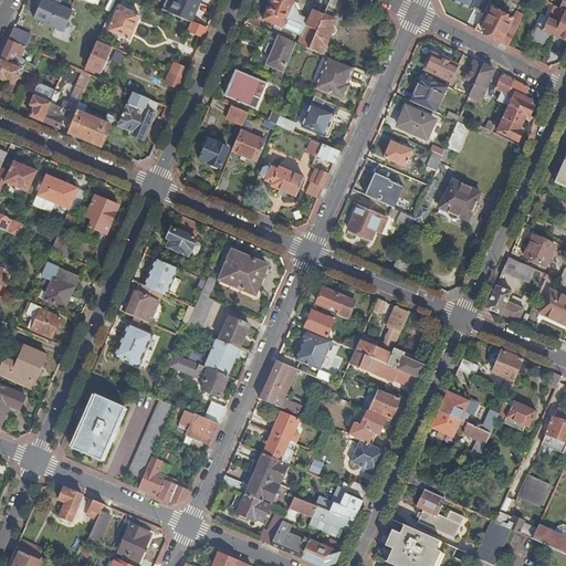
[(43,0),(35,19),(63,31),(72,10),(70,9),(73,0),(43,0)]
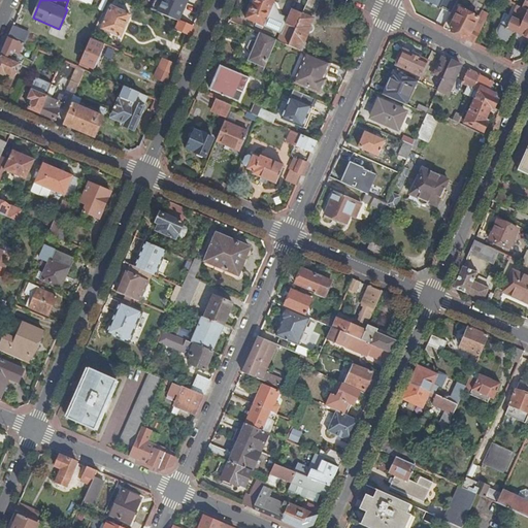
[(106,8),(109,0),(103,0),(102,4),(101,6),(106,8)]
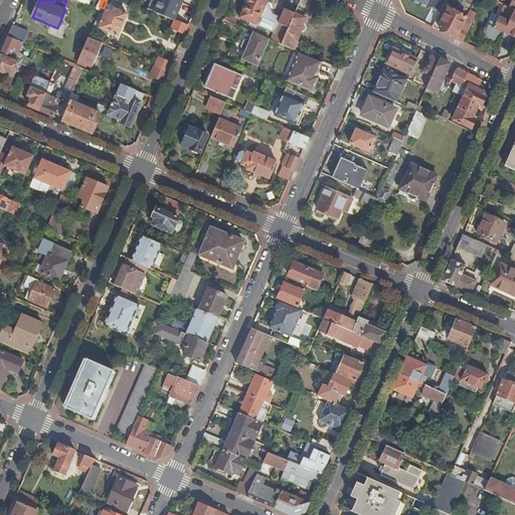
[(155,0),(152,0),(148,8),(173,19),(175,20),(183,0),(164,0),(163,3),(155,0)]
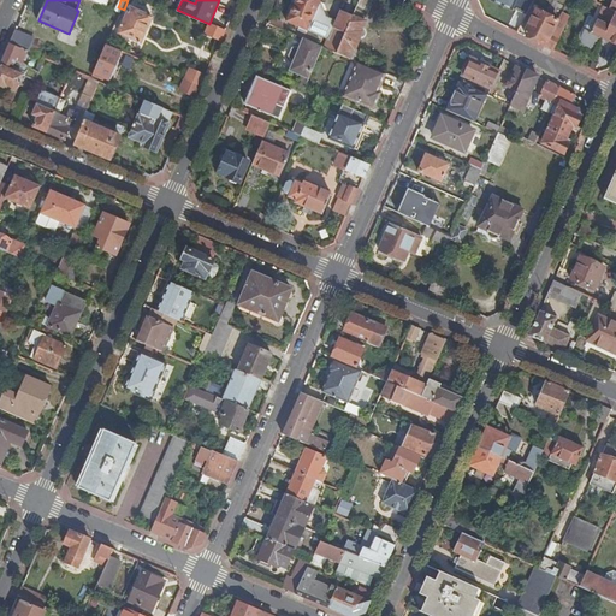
[(321,0),(297,0),(288,23),(308,31),(321,0)]
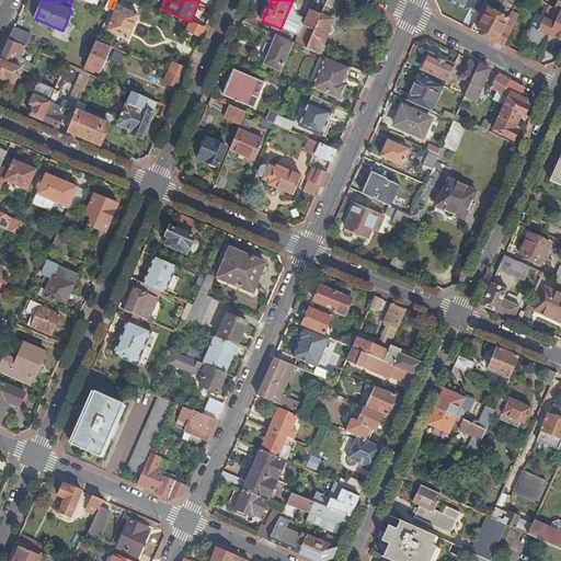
[(340,0),(329,0),(322,15),(316,31),(315,33),(307,48),(319,54),(334,20),(332,20),(340,0)]
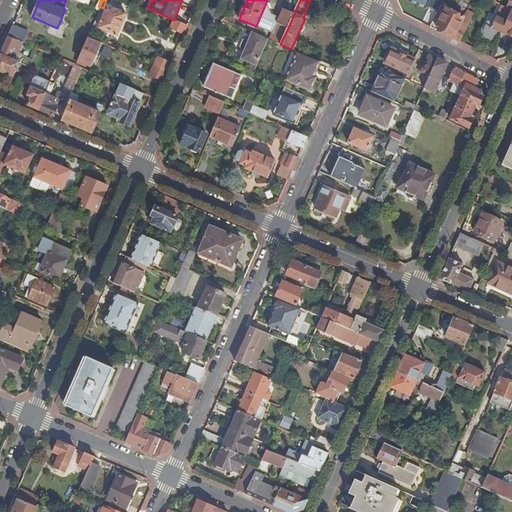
[(409,0),(427,8),(430,0),(409,0)]
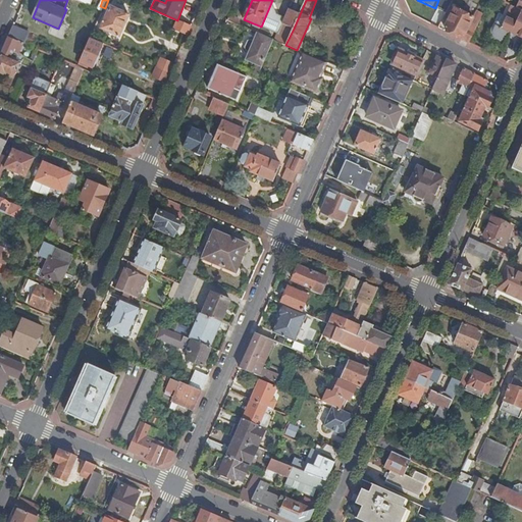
[(129,14),(111,6),(103,28),(120,36),(129,14)]
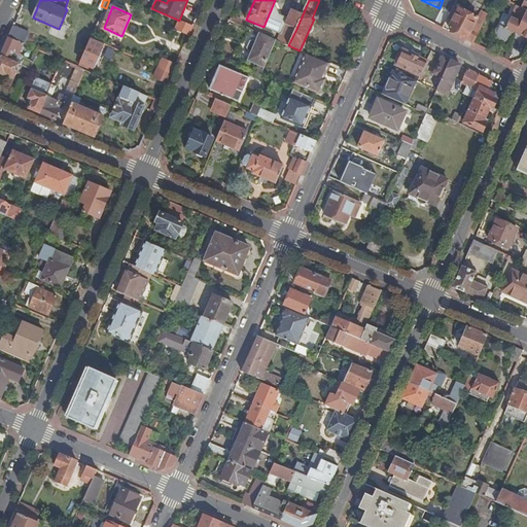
[(526,37),(526,9),(523,8),(521,7),(515,20),(513,18),(508,27),(507,26),(506,27),(500,24),(492,40),(508,48),(517,33),(526,37)]
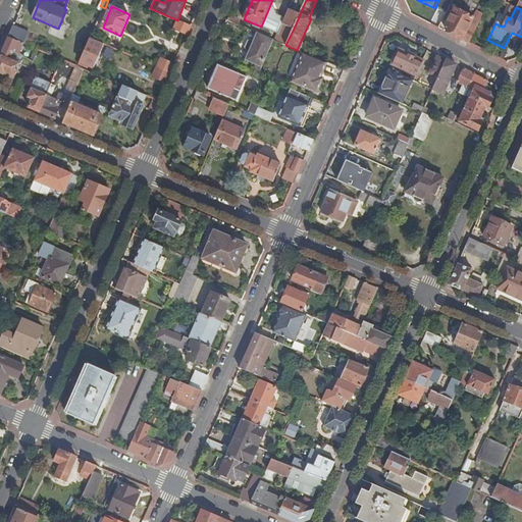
[(448,32),(469,43),(475,31),(469,27),(474,17),(456,8),(447,25),(449,28),(448,32)]
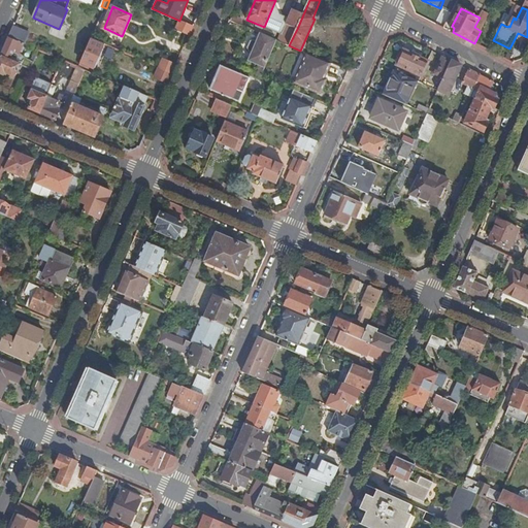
[(297,29),(303,14),(293,9),(287,25),(297,29)]
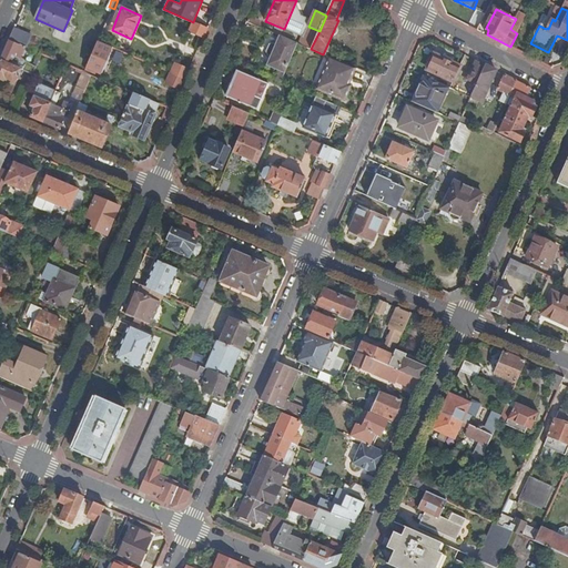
[(193,22),(191,21),(190,26),(192,27),(191,31),(204,37),(209,29),(193,22)]
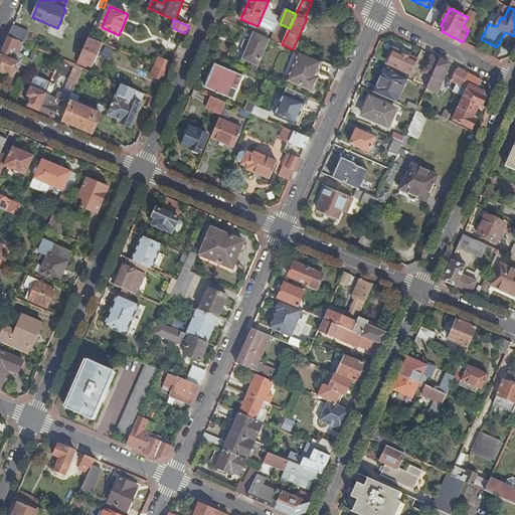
[(29,32),(13,25),(9,36),(24,43),(29,32)]
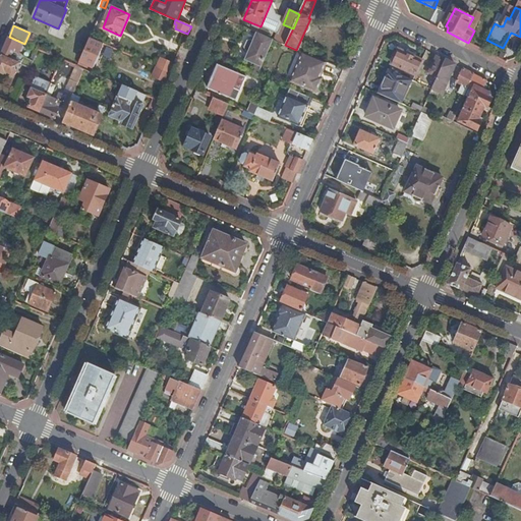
[(257,34),(246,29),(242,39),(247,41),(250,40),(253,41),(257,34)]
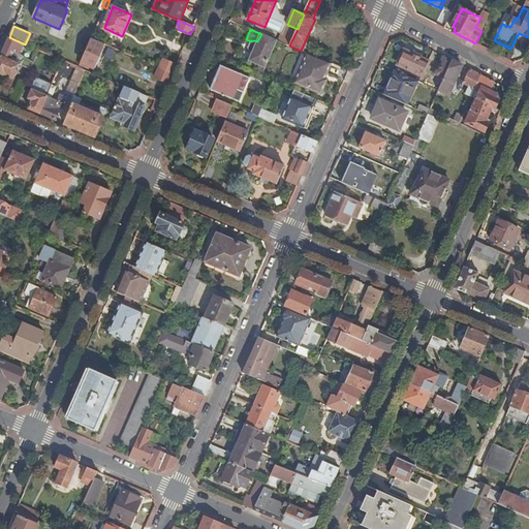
[(261,65),(258,74),(262,75),(277,40),(261,34),(257,41),(254,40),(251,41),(248,48),(250,52),(253,53),(249,61),(261,65)]
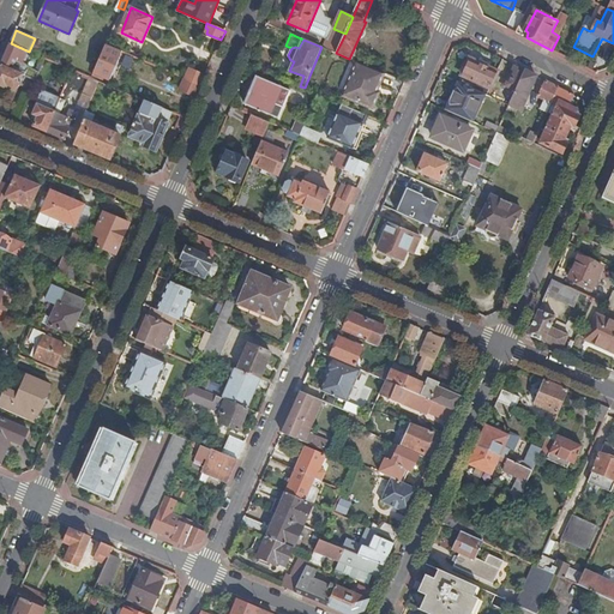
[(324,48),(331,52),(335,44),(327,41),(324,48)]
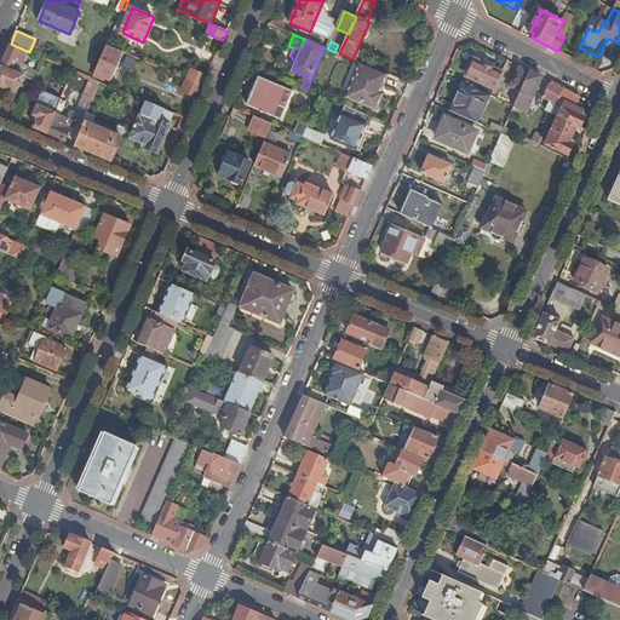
[(29,52),(11,44),(0,67),(12,72),(15,65),(21,69),(21,68),(29,52)]
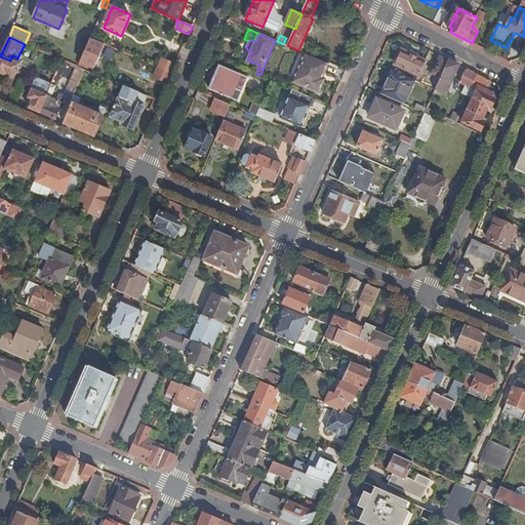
[(106,44),(92,39),(91,38),(81,62),(95,68),(104,49),(104,48),(106,44)]
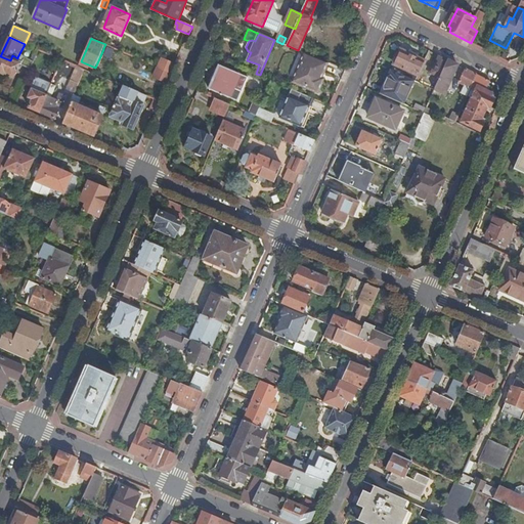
[(425,60),(401,50),(395,64),(419,75),(425,60)]
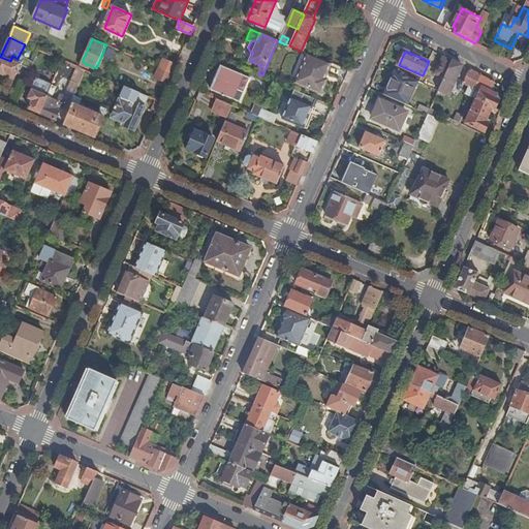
[(330,63),(308,54),(297,82),(320,92),(325,80),(323,79),(330,63)]
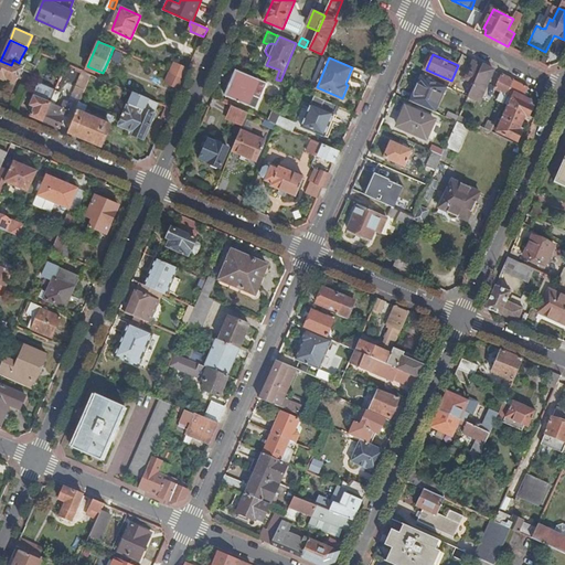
[(483,64),(473,60),(465,80),(475,85),(483,64)]
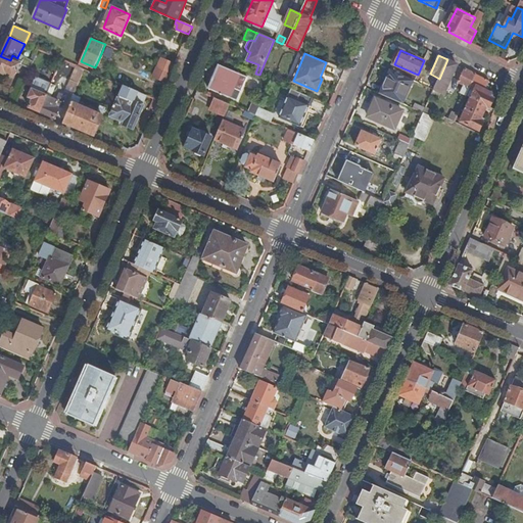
[(10,60),(0,56),(0,72),(4,74),(5,72),(14,76),(19,64),(10,60)]
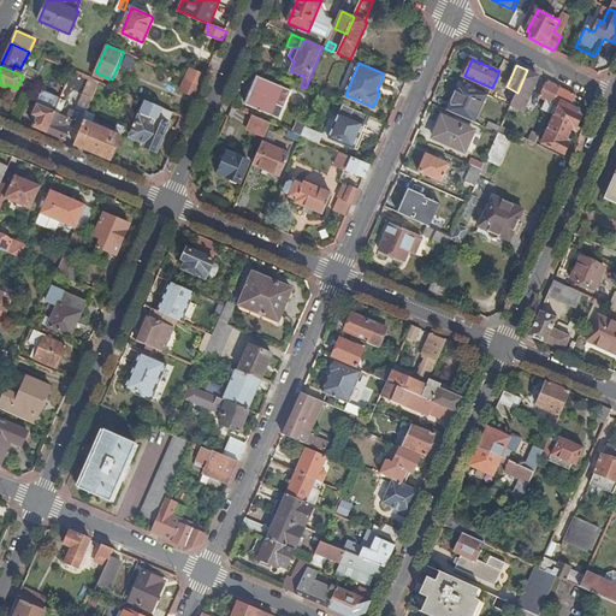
[(202,86),(206,76),(191,70),(187,80),(202,86)]
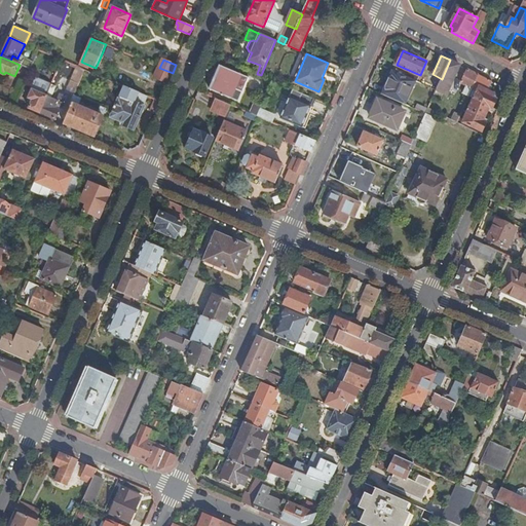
[(450,60),(442,79),(437,89),(447,95),(460,65),(450,60)]
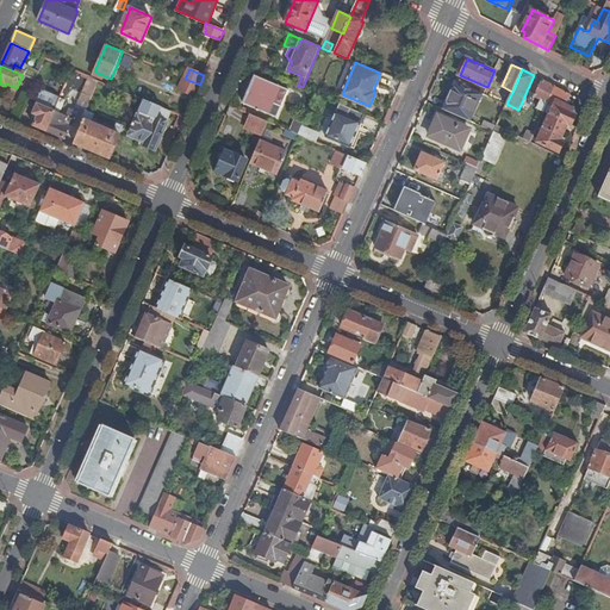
[(37,80),(38,76),(26,70),(24,75),(37,80)]
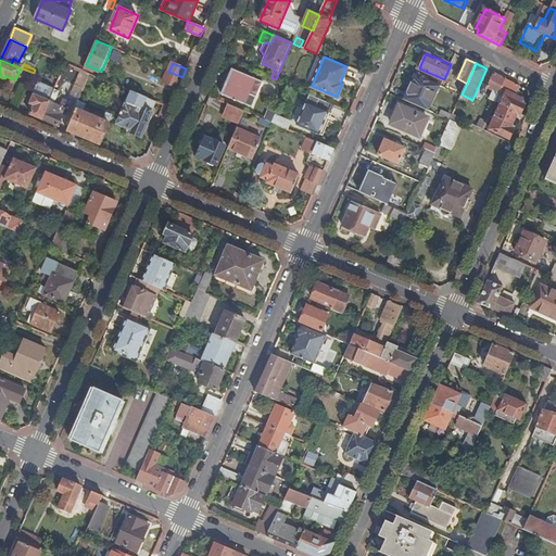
[(263,83),(234,70),(223,95),(252,108),(263,83)]
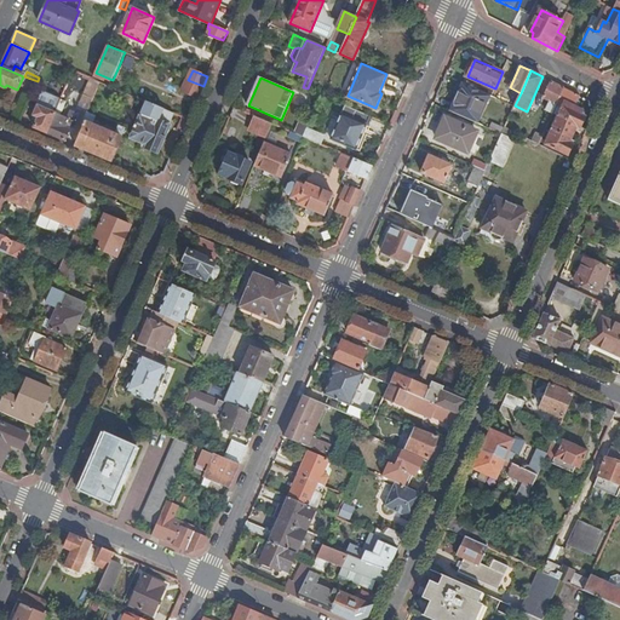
[(197,98),(204,86),(188,80),(183,91),(197,98)]
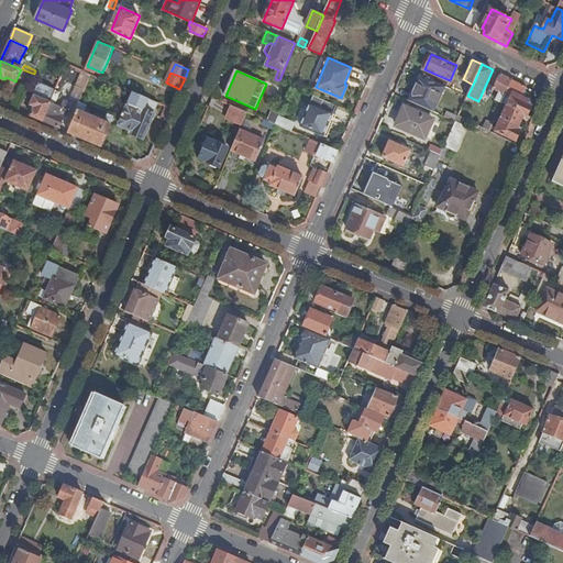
[(508,77),(501,74),(495,88),(500,91),(497,100),(503,103),(507,95),(514,80),(508,77)]
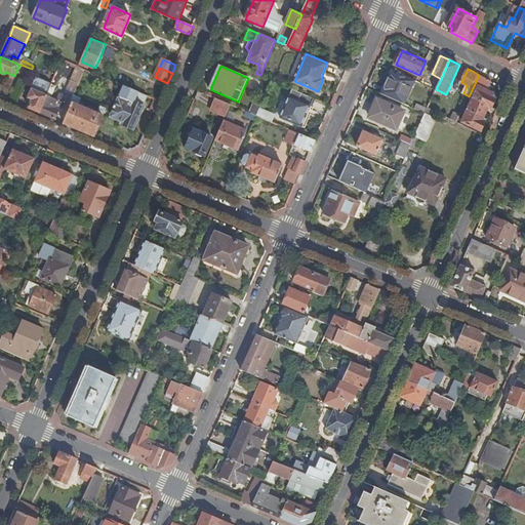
[(84,86),(89,72),(85,70),(81,79),(79,84),(84,86)]
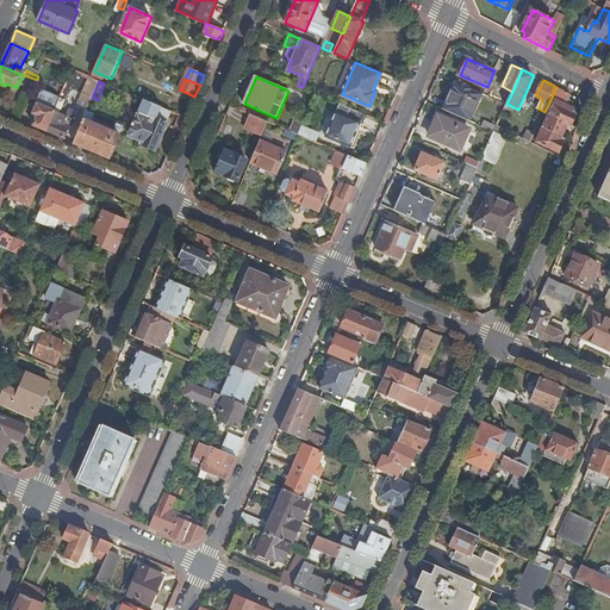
[(481,93),(459,82),(446,110),(470,119),(481,93)]
